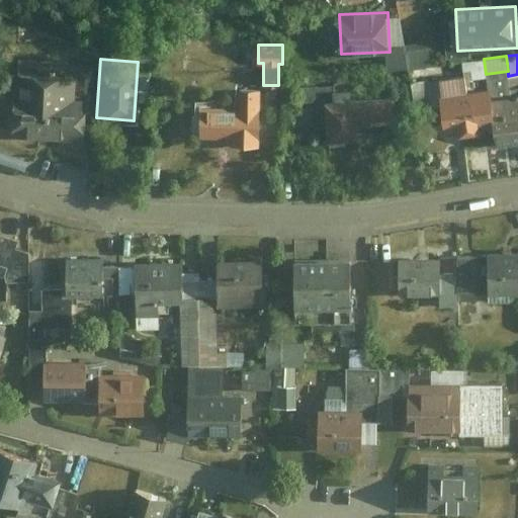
[(486,77),(486,74),(484,59),(462,61),(463,74),(464,79),(486,77)]
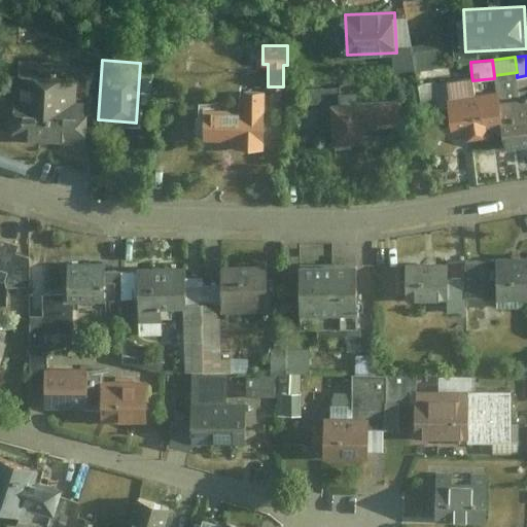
[(503,147),(526,144),(526,89),(519,91),(517,77),(517,72),(494,75),(494,78),(496,92),(473,94),(449,97),(450,104),(450,111),(452,133),(465,131),(465,137),(488,135),(488,127),(501,126),(503,147)]
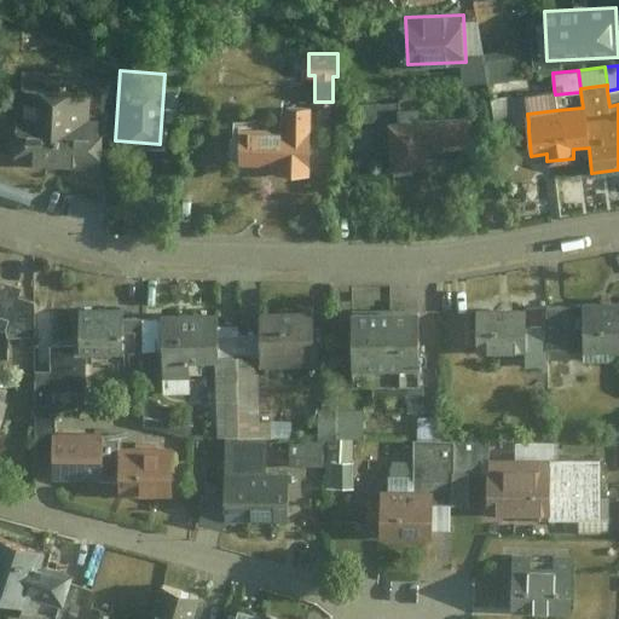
[(110,93),(22,88),(17,167),(105,172),(110,93)]
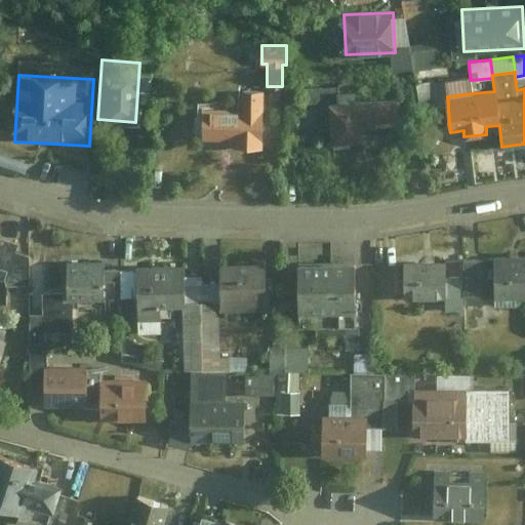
[(447,96),(472,93),(471,80),(470,75),(445,78),(445,80),(447,96)]
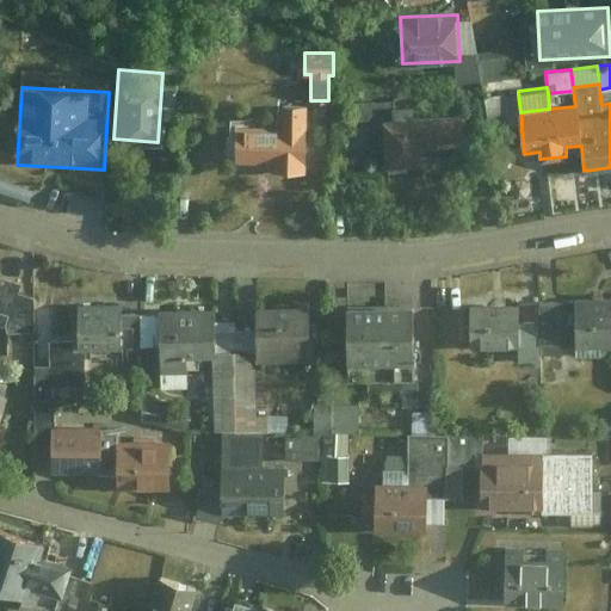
[(506,117),(504,94),(504,93),(485,96),(487,118),(506,117)]
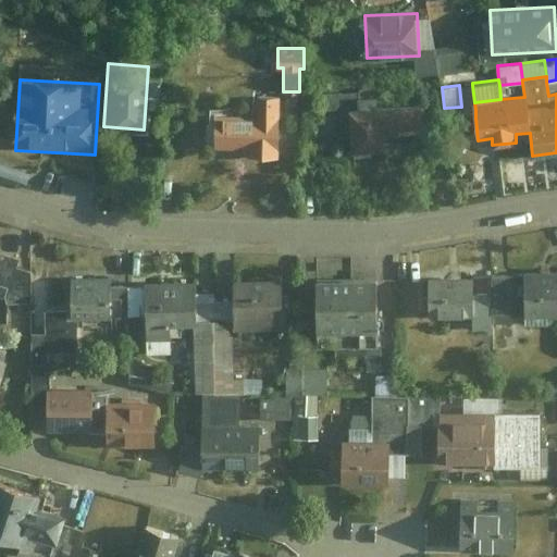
[(472,85),(459,86),(461,107),(461,111),(475,110),(474,102),(472,85)]
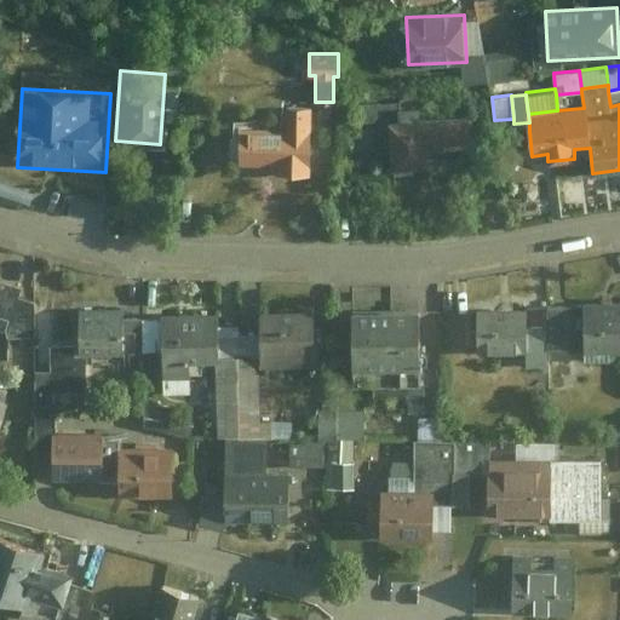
[(309,172),(310,105),(279,104),(279,127),(239,127),(237,164),(275,165),(275,172),(309,172)]
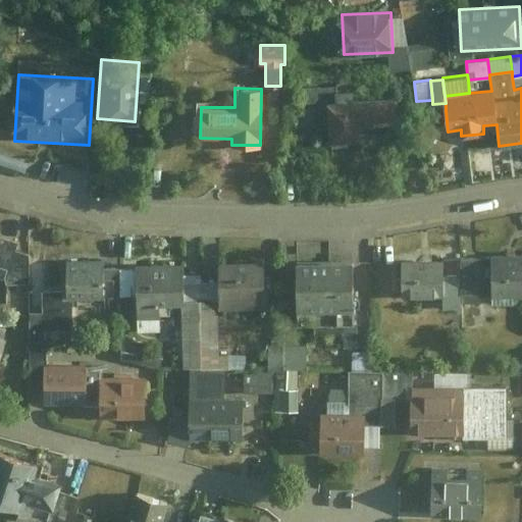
[(394,99),(327,102),(328,141),(364,139),(363,122),(395,120),(394,99)]
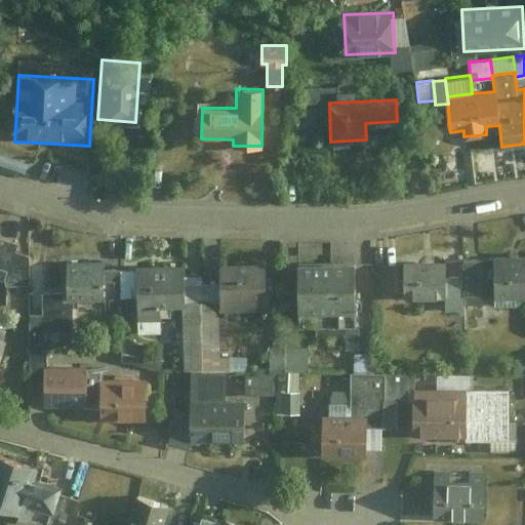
[(36,251),(0,239),(0,288),(22,296),(36,251)]
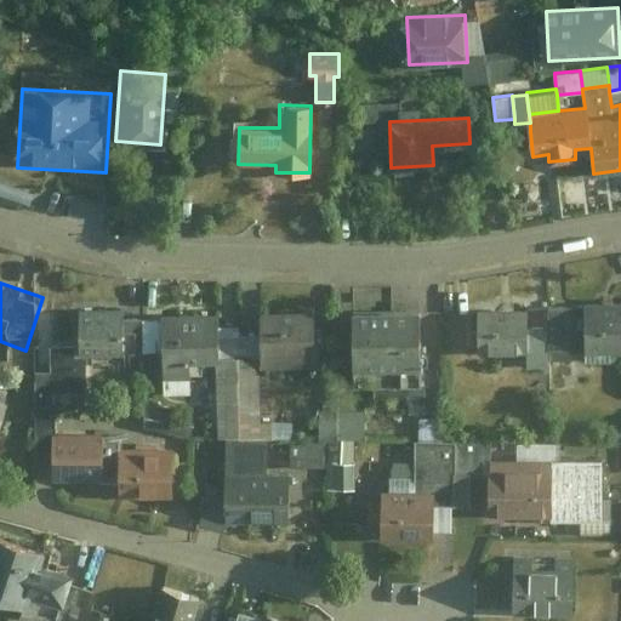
[(620,307),(579,309),(580,352),(620,349),(620,307)]
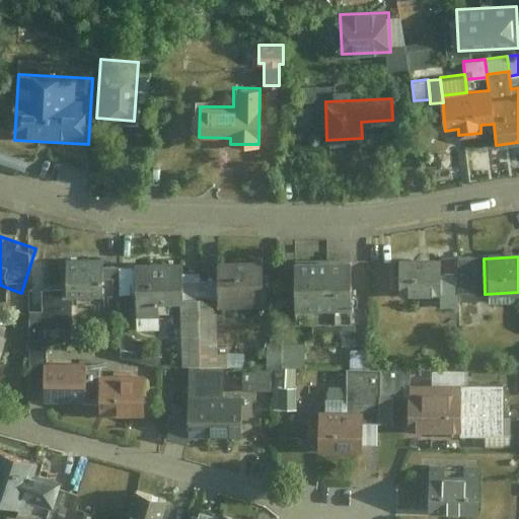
[(484,258),(459,260),(460,294),(485,294),(484,258)]
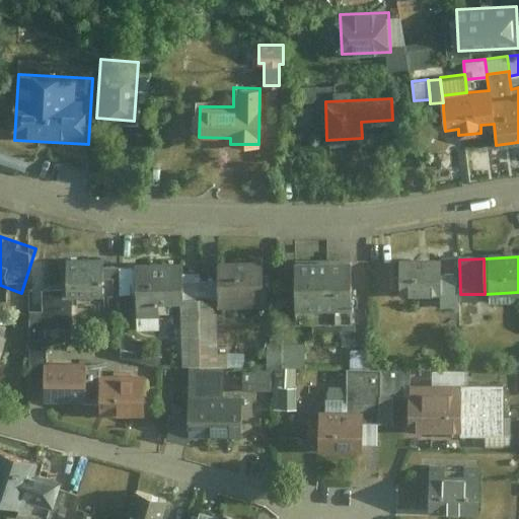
[(265,261),(216,261),(216,299),(217,314),(265,314),(265,261)]
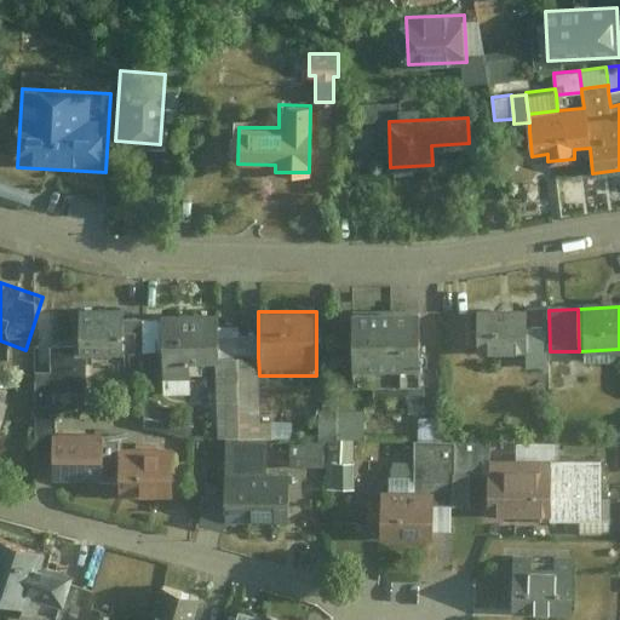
[(127,313),(80,314),(82,360),(128,359),(127,313)]
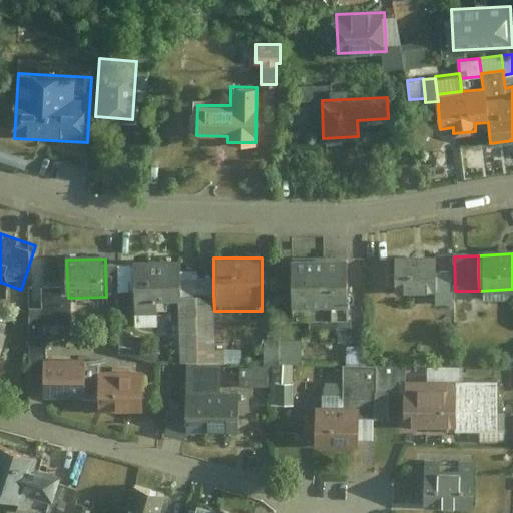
[(352,260),(294,260),(294,309),(352,308),(352,260)]
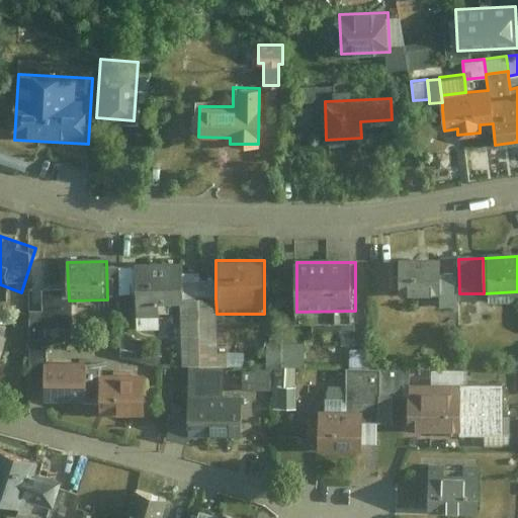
[(441,263),(394,263),(394,299),(441,299),(441,263)]
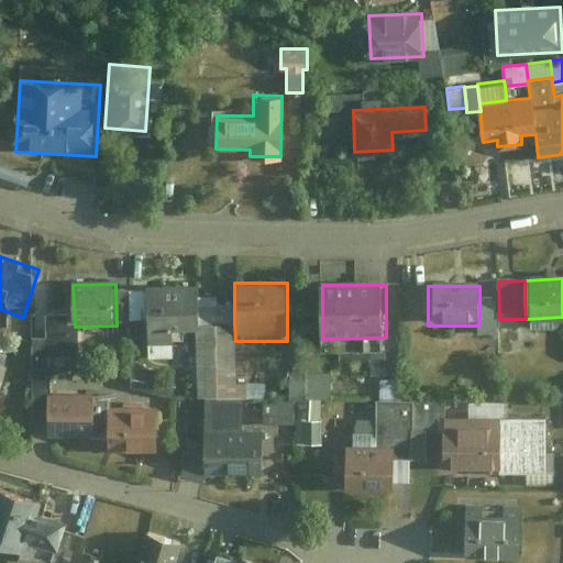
[(196,326),(194,287),(141,289),(143,352),(173,351),(173,335),(196,334),(196,326)]
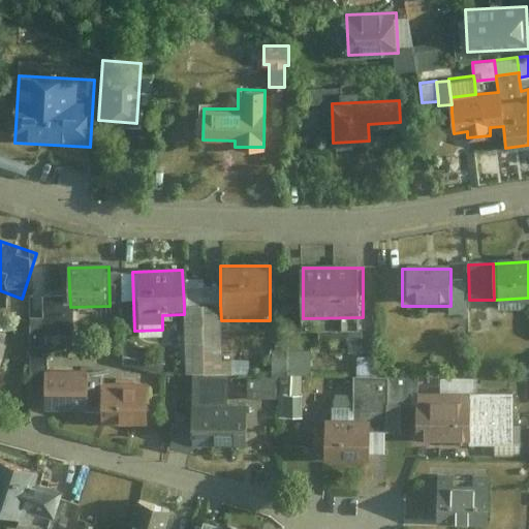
[(222,372),(221,320),(220,305),(184,306),(184,314),(186,373),(222,372)]
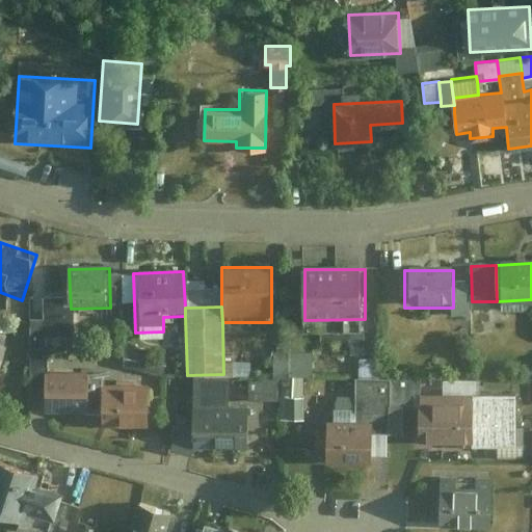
[(71,339),(71,309),(42,310),(43,340),(71,339)]
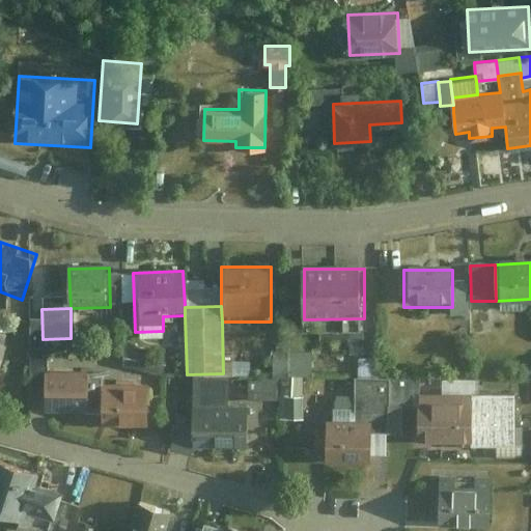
[(0,393),(11,344),(0,341),(0,393)]
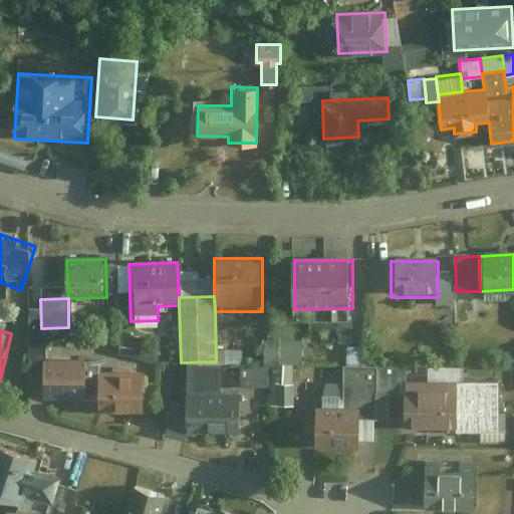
[(122,350),(147,354),(150,338),(124,334),(122,350)]
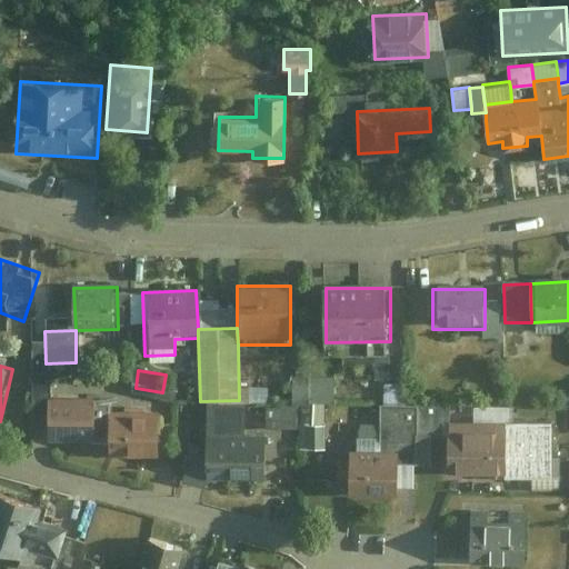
[(338,398),(338,370),(297,371),(297,402),(269,402),(269,423),(302,423),(302,445),(328,445),(328,398),(338,398)]
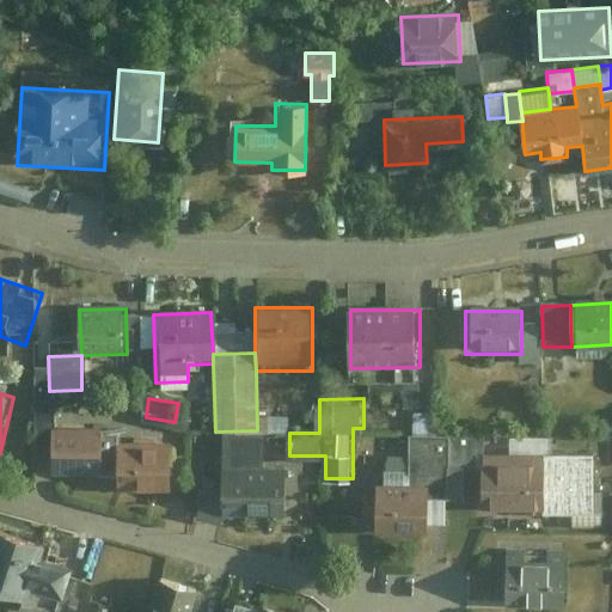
[(416,424),(433,427),(436,409),(418,407),(416,424)]
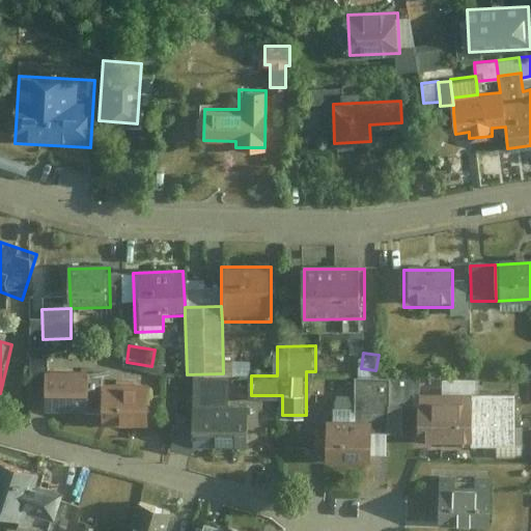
[(393,372),(356,372),(356,418),(375,418),(393,418),(393,372)]
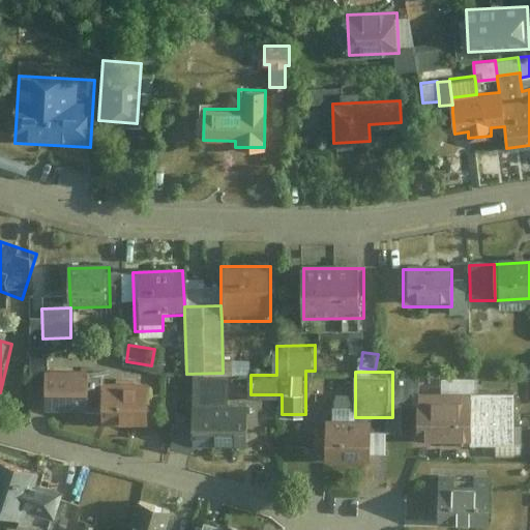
[(88,373),(48,374),(49,407),(89,406),(88,373)]
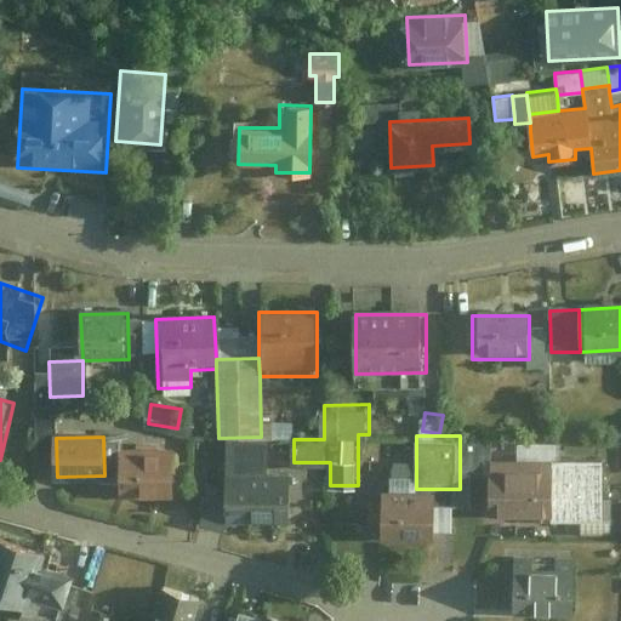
[(171,494),(169,451),(120,454),(123,496),(171,494)]
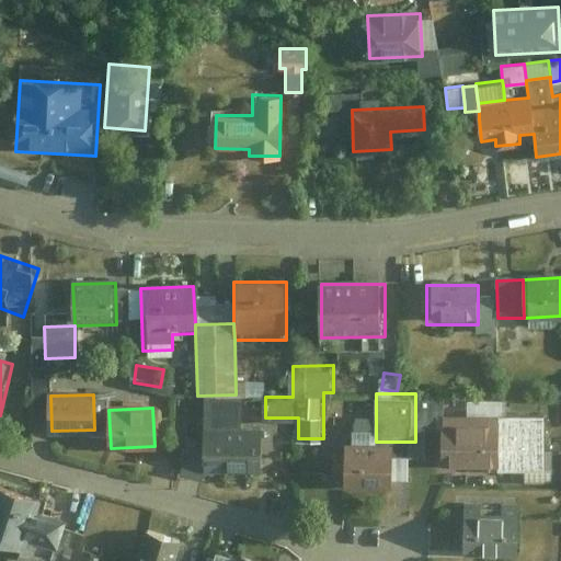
[(541,414),(444,414),(444,464),(541,464),(541,414)]
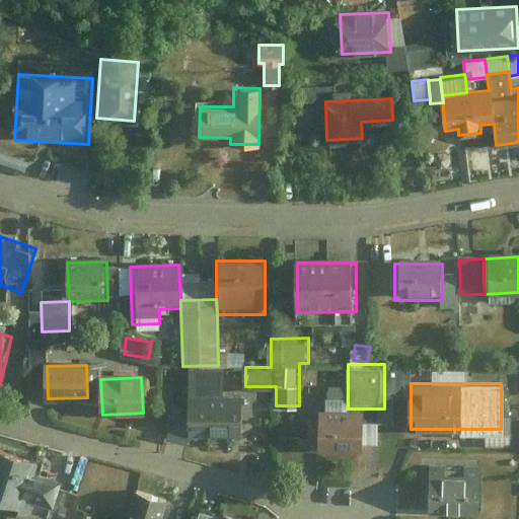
[(191,414),(191,437),(243,438),(243,398),(191,398),(191,414)]
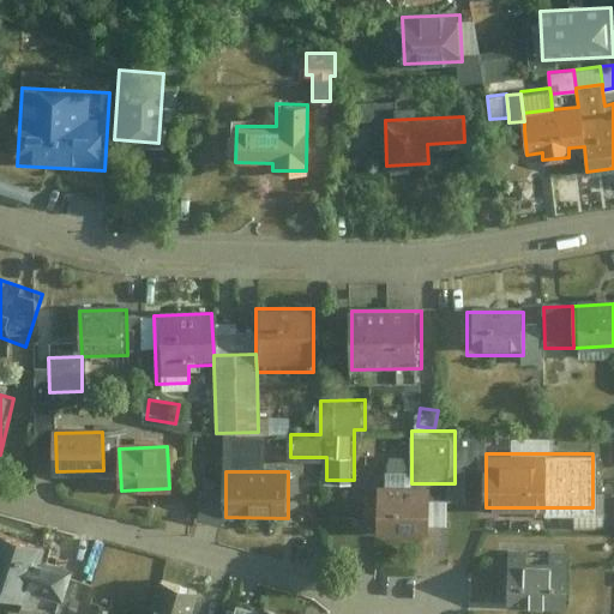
[(411,483),(378,485),(379,535),(435,534),(434,483),(411,483)]
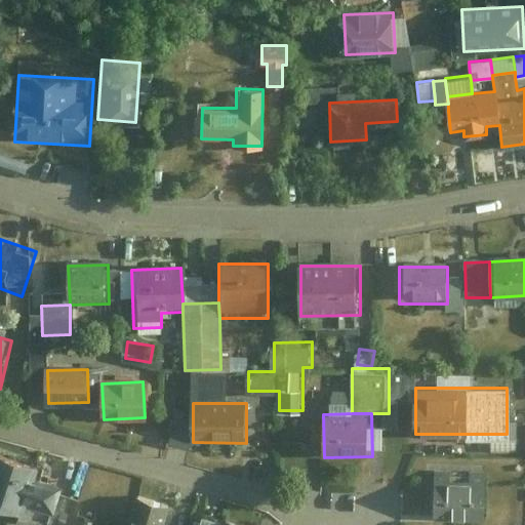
[(193,449),(193,442),(193,418),(174,418),(174,449),(193,449)]
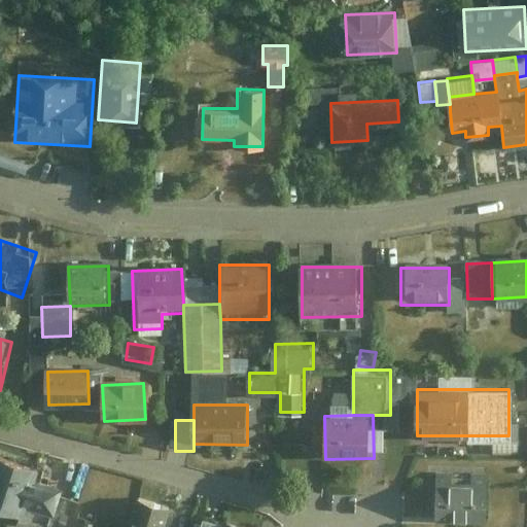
[(40,471),(0,458),(0,514),(22,521),(27,506),(57,516),(65,491),(36,482),(40,471)]
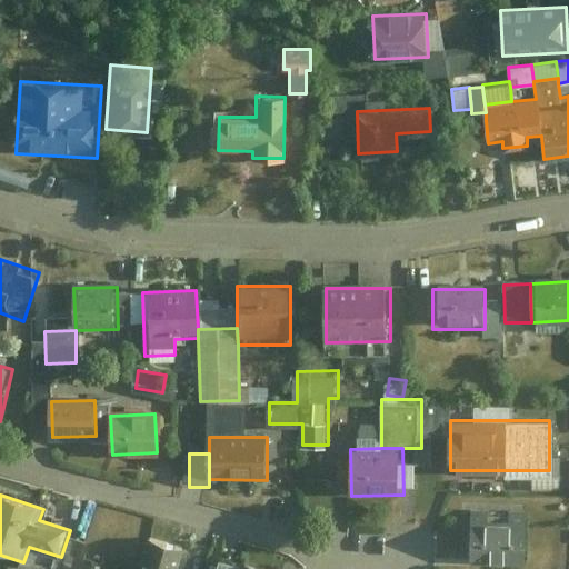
[(526,512),(468,511),(467,560),(525,561),(526,512)]
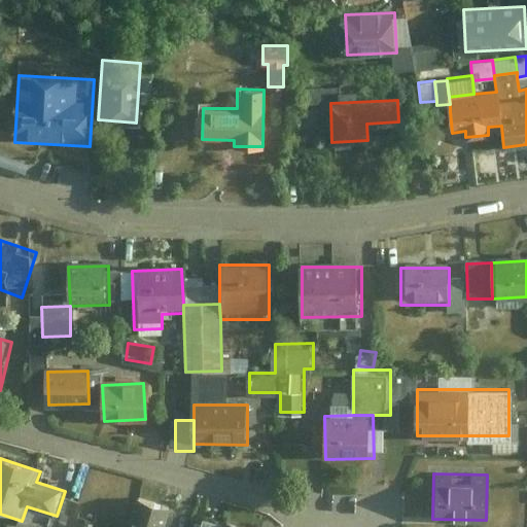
[(165,526),(171,505),(137,496),(128,526),(165,526)]
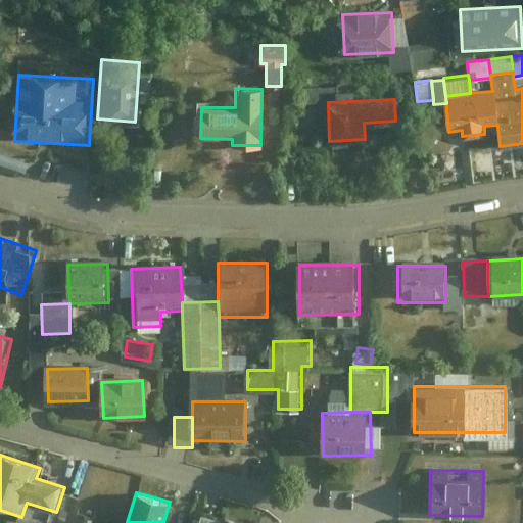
[(222,522),(223,520),(200,514),(197,522),(222,522)]
